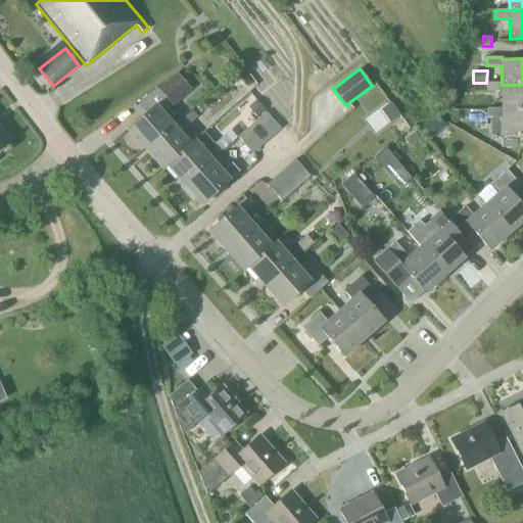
[(174,107),(193,90),(178,73),(158,90),(174,107)]
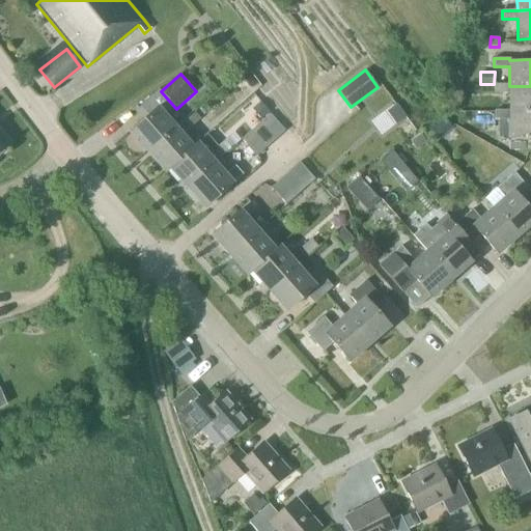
[(530,86),(509,86),(509,84),(494,84),(494,93),(509,93),(509,110),(509,113),(530,112),(530,86)]
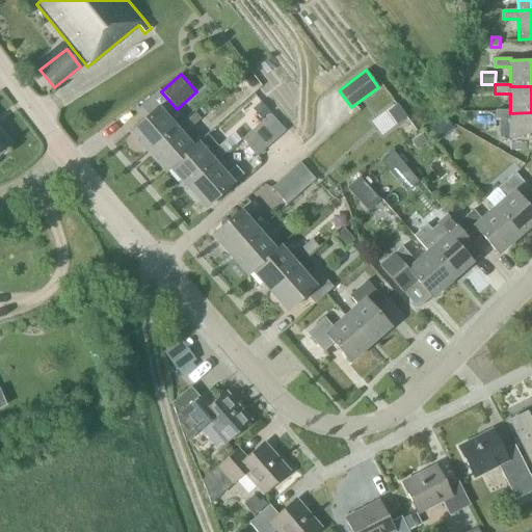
[(176,127),(164,114),(175,106),(159,89),(140,106),(149,115),(130,132),(148,152),(176,127)]
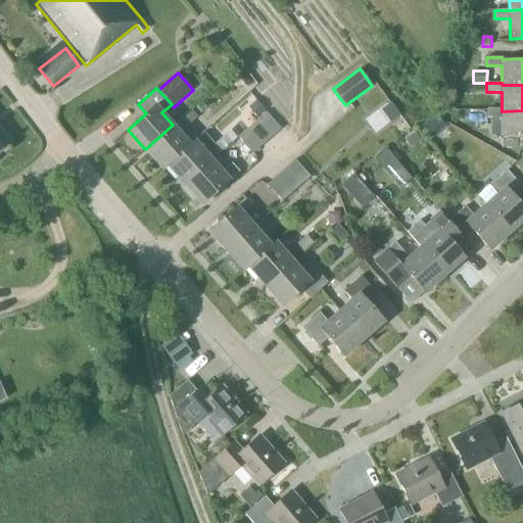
[(248,107),(258,119),(266,112),(267,111),(256,100),(248,107)]
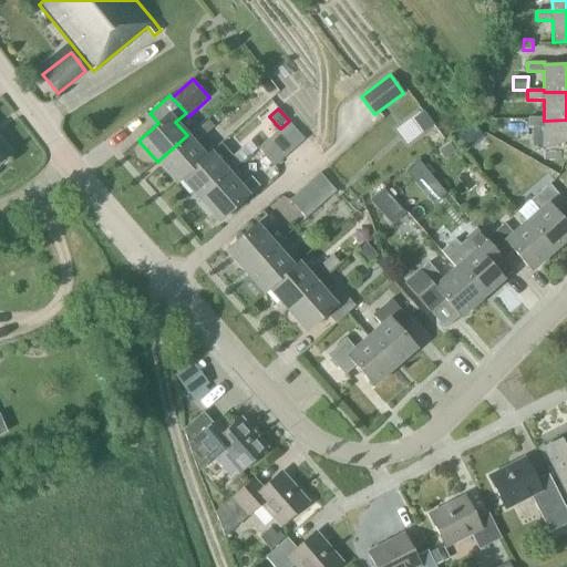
[(566,120),(544,121),(544,117),(527,117),(527,127),(544,127),(544,148),(566,148),(566,120)]
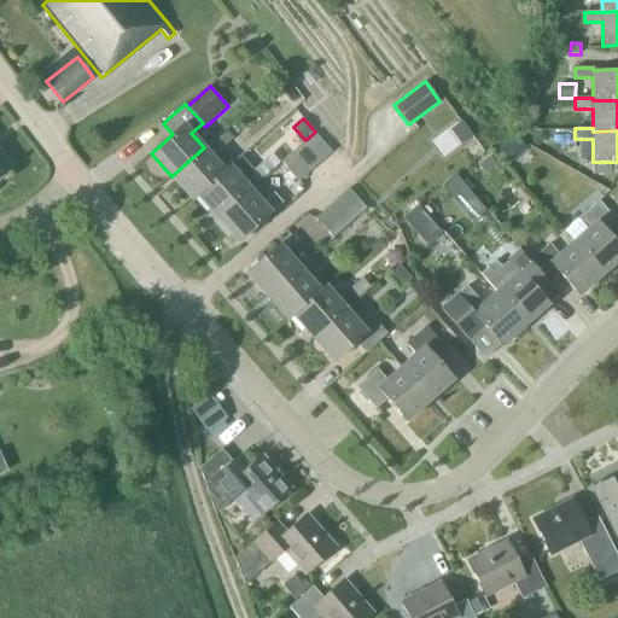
[(223,170),(211,157),(233,138),(227,130),(216,139),(215,138),(204,147),(172,176),(192,200),(198,196),(197,194),(225,172),(223,170)]
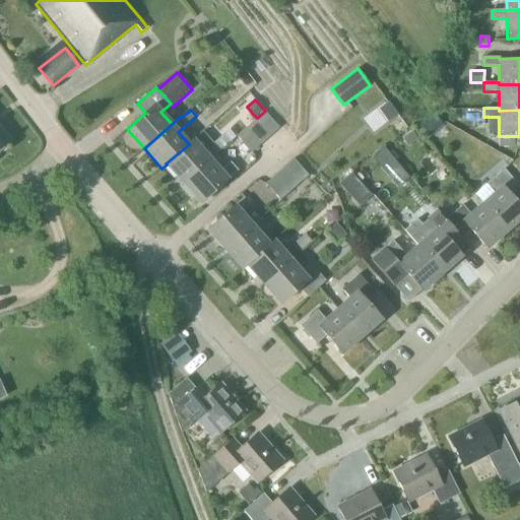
[(269,136),(278,128),(264,112),(257,118),(255,120),(269,136)]
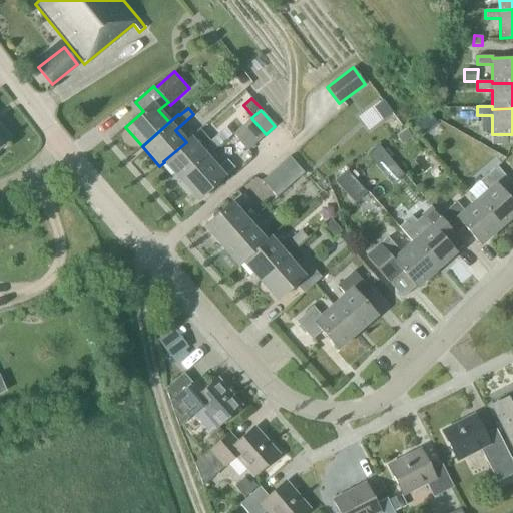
[(257,142),(266,134),(251,118),(242,126),(257,142)]
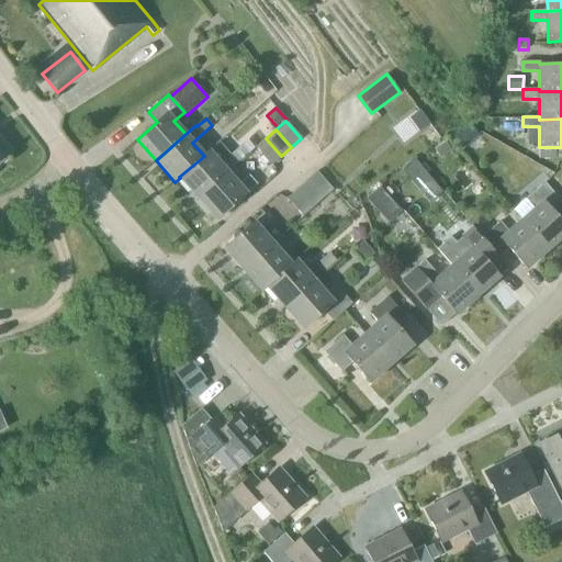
[(271,165),(281,156),(266,138),(256,147),(271,165)]
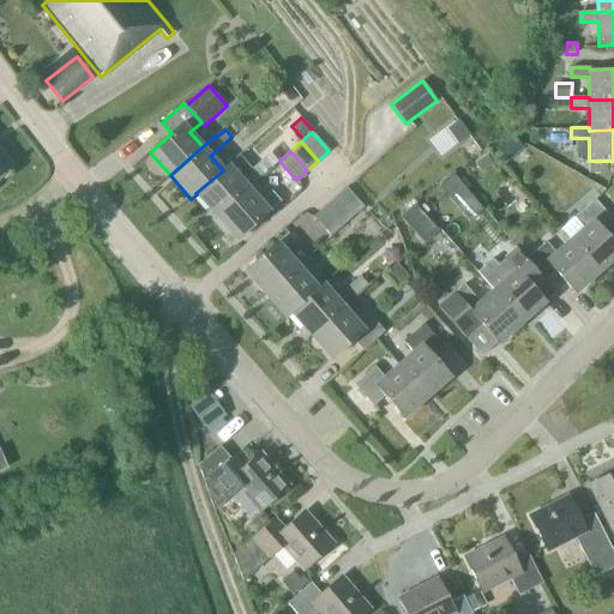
[(216,216),(248,188),(274,166),(265,156),(252,169),(239,155),(228,164),(222,169),(223,170),(196,193),(197,194),(216,216)]
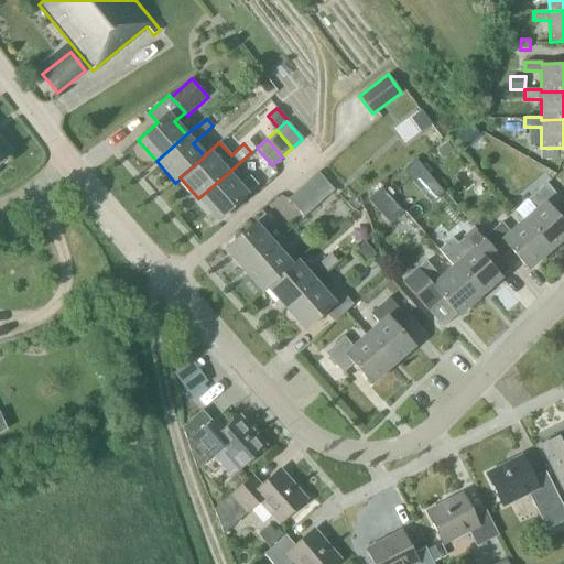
[(435,150),(442,159),(453,151),(447,142),(435,150)]
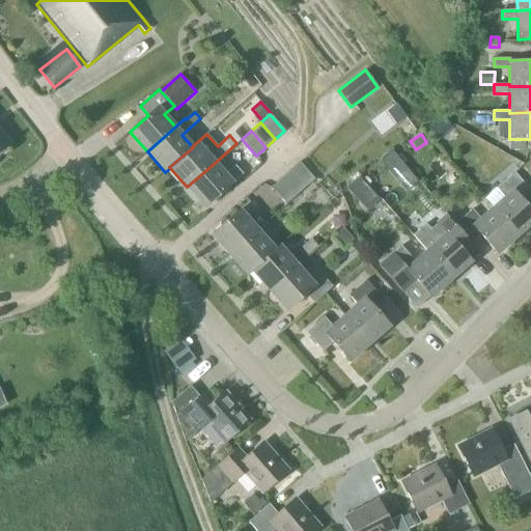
[(393,156),(382,165),(394,178),(404,169),(393,156)]
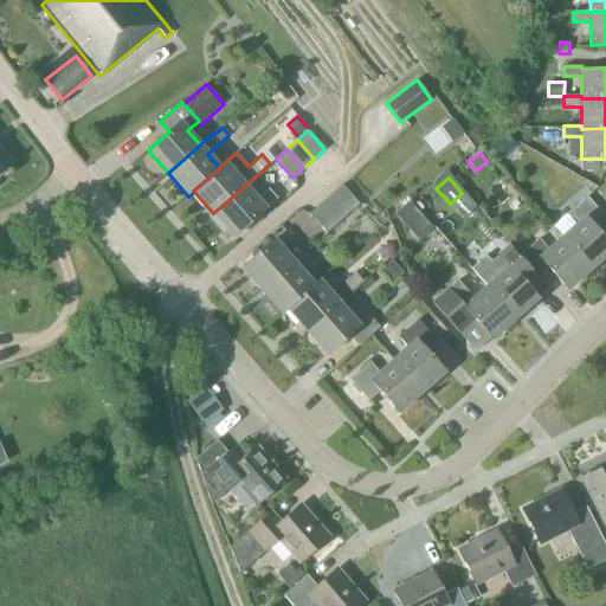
[(258,199),(245,186),(213,213),(233,237),(265,208),(276,199),(269,189),(258,199)]
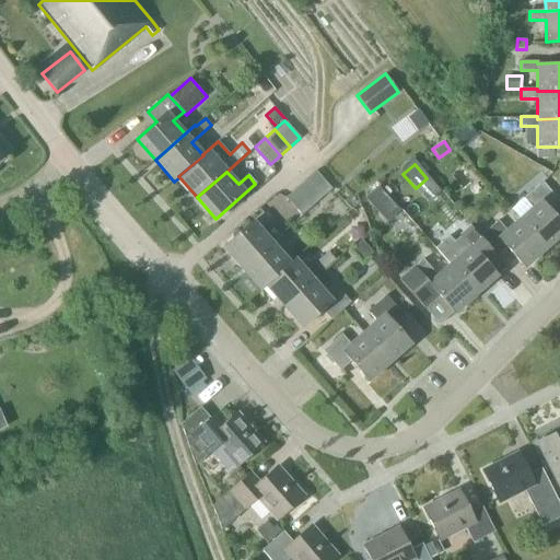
[(322,198),(331,189),(315,172),(305,179),(322,198)]
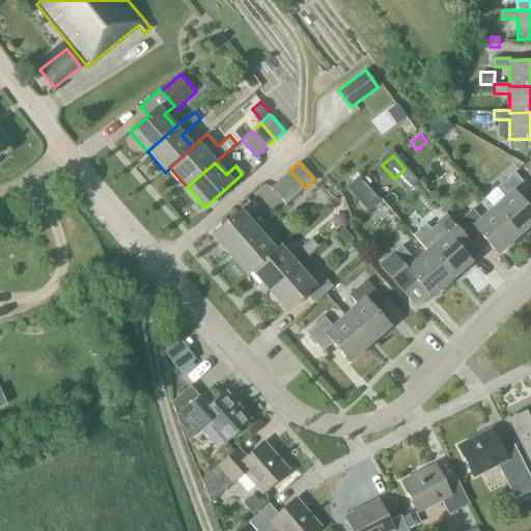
[(296,196),(305,188),(289,170),(281,178),(296,196)]
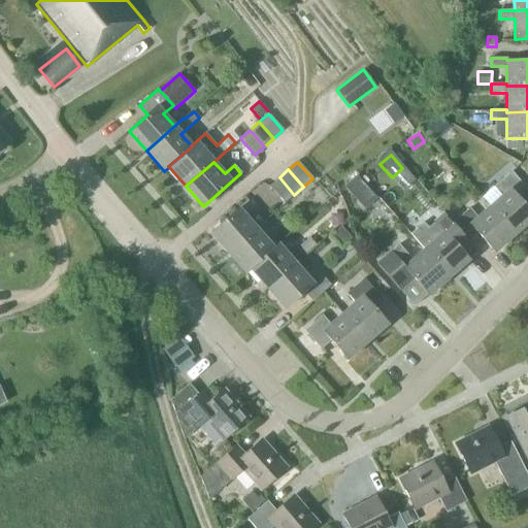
[(490,207),(514,235),(527,222),(527,209),(527,208),(527,191),(510,171),(494,187),(502,196),(490,207)]
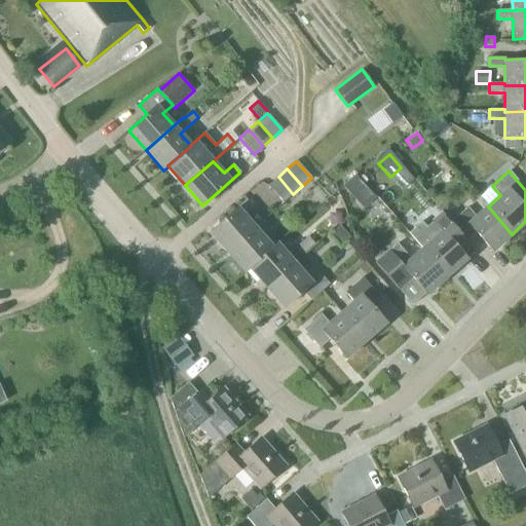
[(343,186),(364,210),(376,198),(355,175),(343,186)]
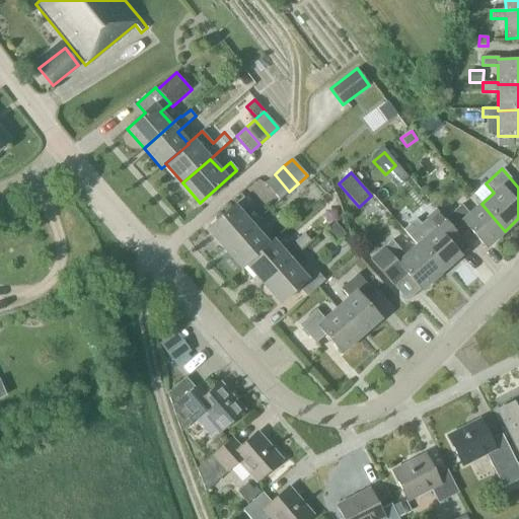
[(280,200),(289,192),(275,174),(265,182),(280,200)]
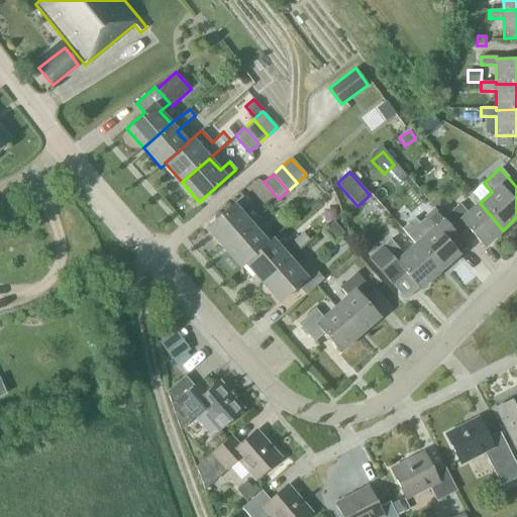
[(250,224),(240,212),(249,204),(242,196),(233,204),(206,228),(223,248),(250,224)]
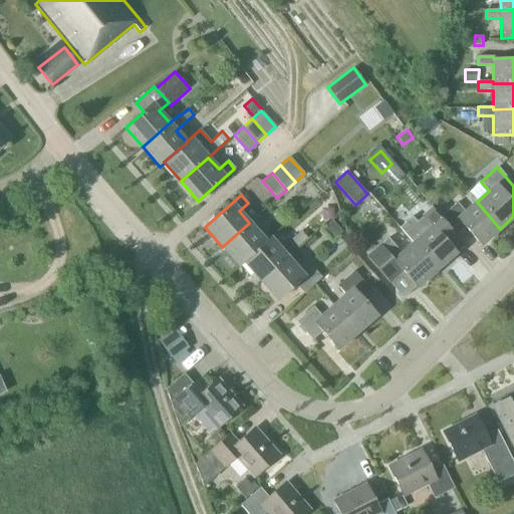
[(457,203),(441,217),(449,227),(456,235),(465,228),(481,246),(500,229),(477,202),(465,212),(457,203)]
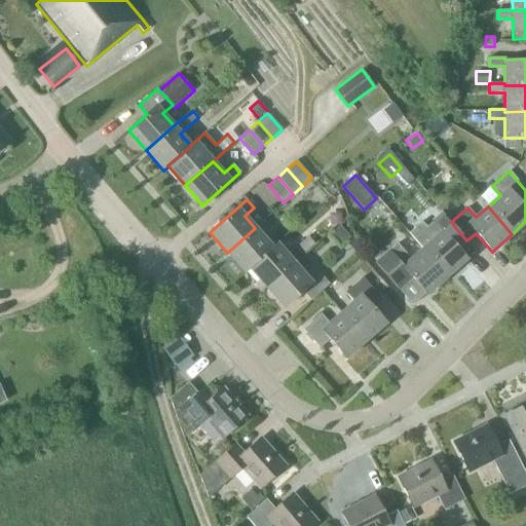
[(459,232),(451,222),(443,214),(426,229),(435,238),(422,249),(446,276),(466,259),(457,249),(466,240),(459,232)]
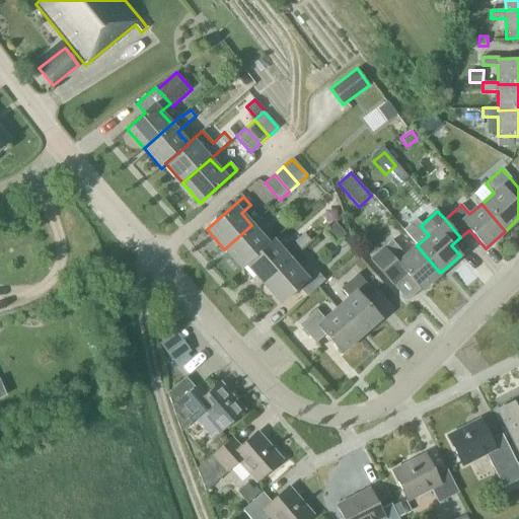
[(269,244),(268,243),(257,232),(267,224),(261,217),(251,225),(224,249),(242,269),(246,265),(269,244)]
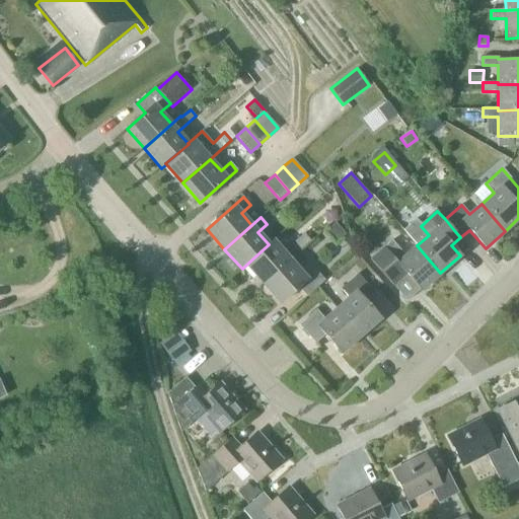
[(263,284),(290,260),(299,251),(311,241),(304,233),(283,252),(273,240),(268,243),(269,244),(246,265),(263,284)]
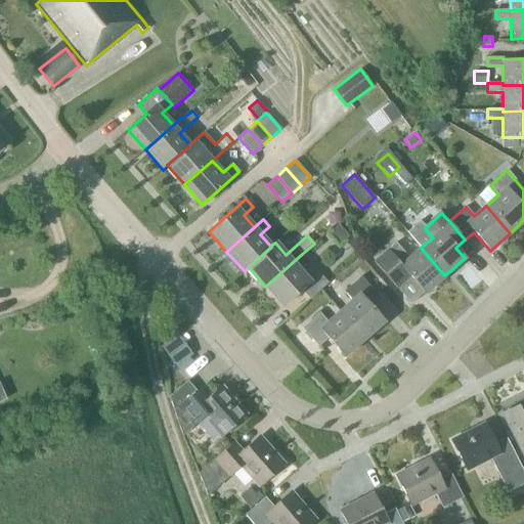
[(409,258),(395,243),(374,262),(396,288),(409,276),(425,293),(444,275),(421,248),(409,258)]
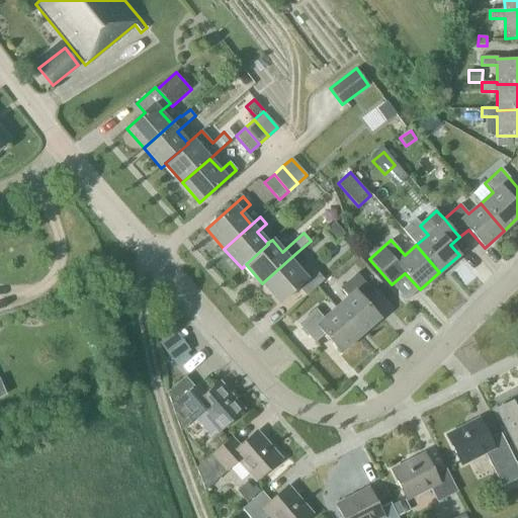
[(306,296),(324,280),(309,263),(299,271),(289,259),(262,283),(280,303),(298,287),(306,296)]
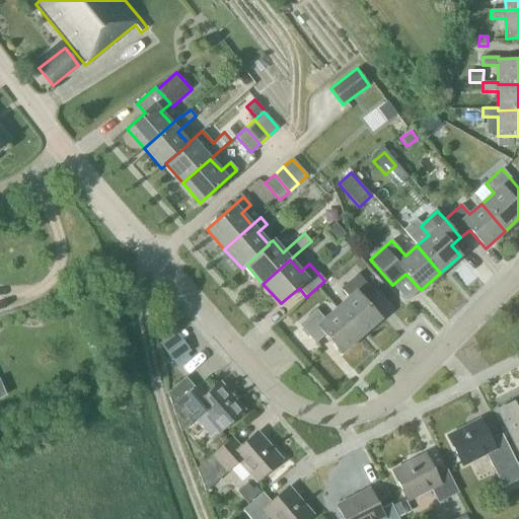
[(361,336),(380,318),(364,300),(373,292),(357,274),(341,289),(349,298),(337,309),(361,336)]
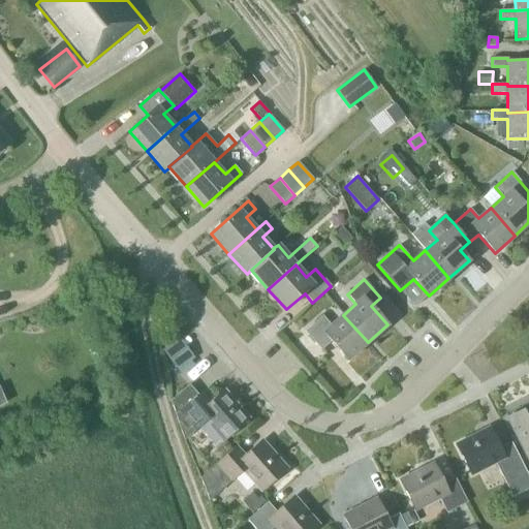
[(347,360),(368,342),(343,315),(331,325),(322,316),(306,331),(321,349),(331,341),(347,360)]
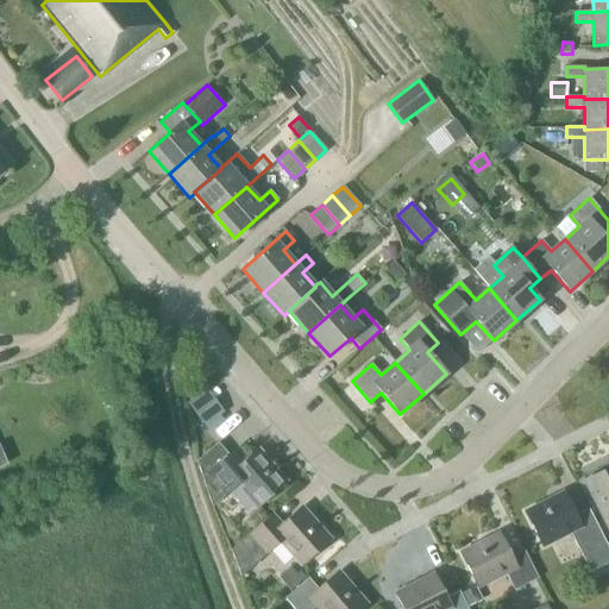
[(190,403),(206,428),(226,415),(211,390),(190,403)]
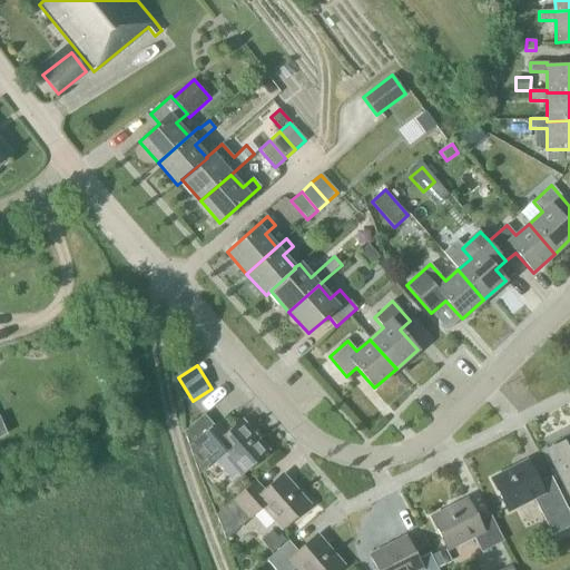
[(241,421),(231,430),(222,420),(214,426),(204,414),(184,432),(198,473),(222,453),(241,474),(267,451),(241,421)]
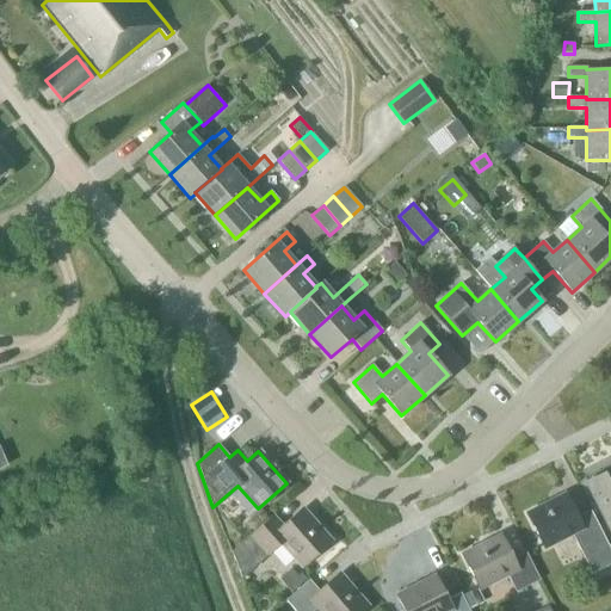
[(610,470),(587,482),(610,529),(610,470)]
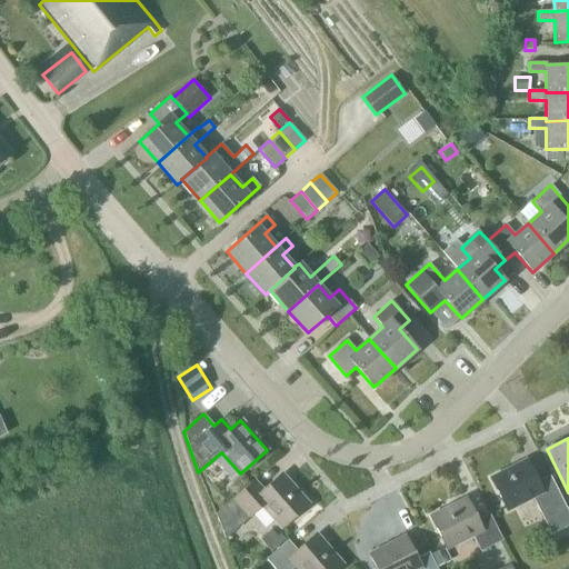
[(551,533),(568,523),(568,513),(550,476),(538,482),(527,460),(491,478),(507,510),(532,497),(551,533)]
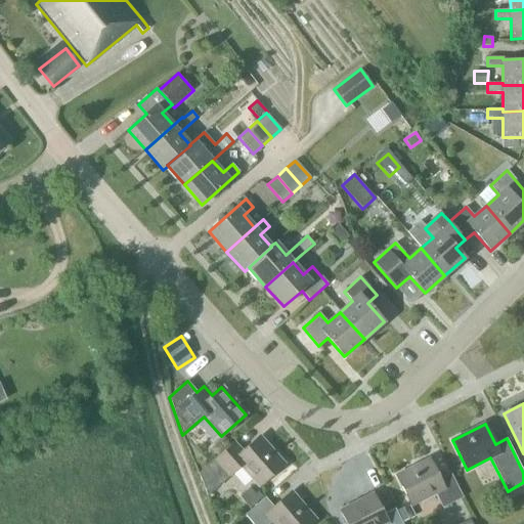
[(259,486),(284,465),(259,437),(243,451),(233,442),(199,474),(208,496),(242,466),(259,486)]
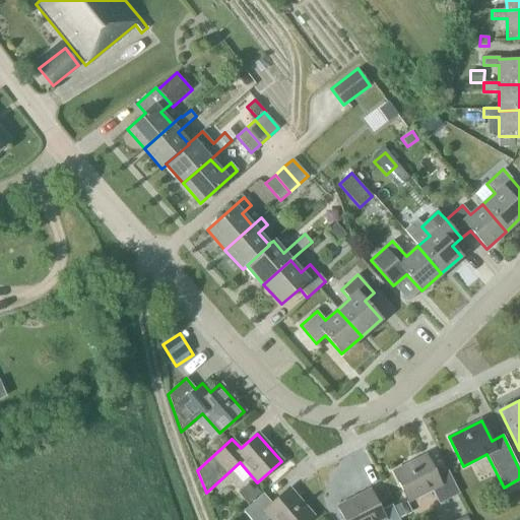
[(439,504),(459,494),(448,470),(437,475),(426,455),(393,472),(408,501),(432,489),(439,504)]
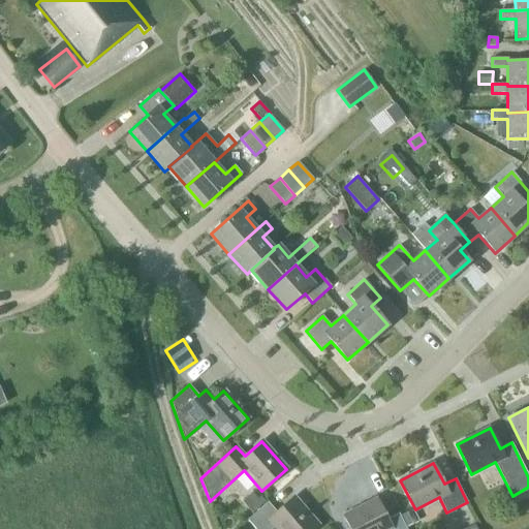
[(251,492),(241,501),(252,514),(266,501),(259,496),(256,498),(251,492)]
